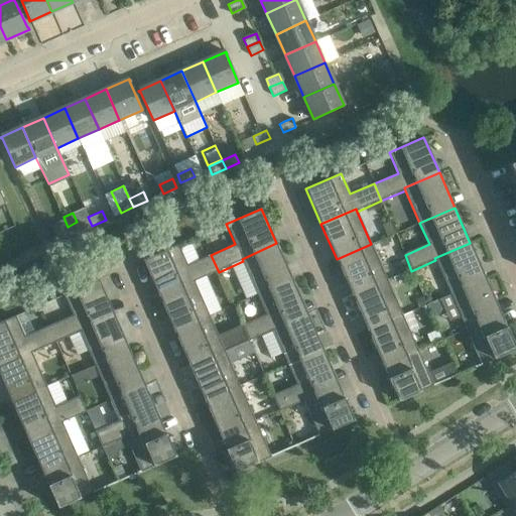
[(75,223),(79,231),(92,226),(88,217),(77,222),(75,223)]
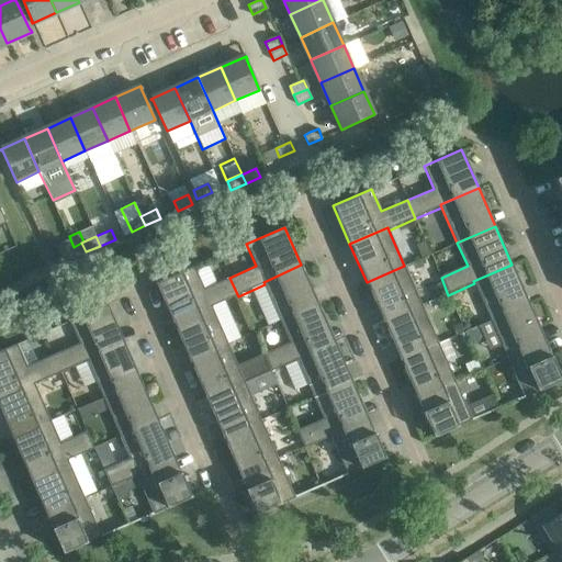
[(425,242),(417,245),(422,257),(430,254),(425,242)]
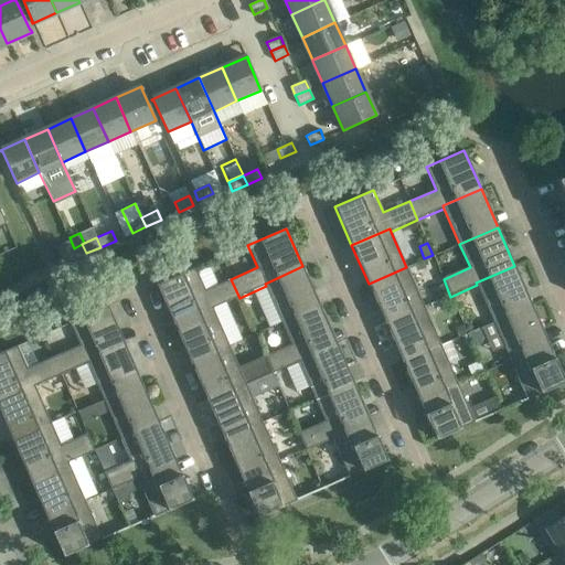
[(60,254),(63,264),(78,257),(74,248),(60,254)]
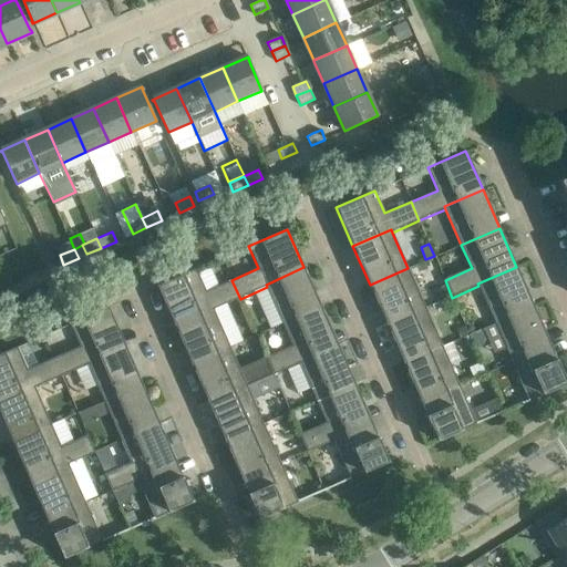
[(303,267),(266,285),(267,287),(282,322),(321,306),(303,267)]
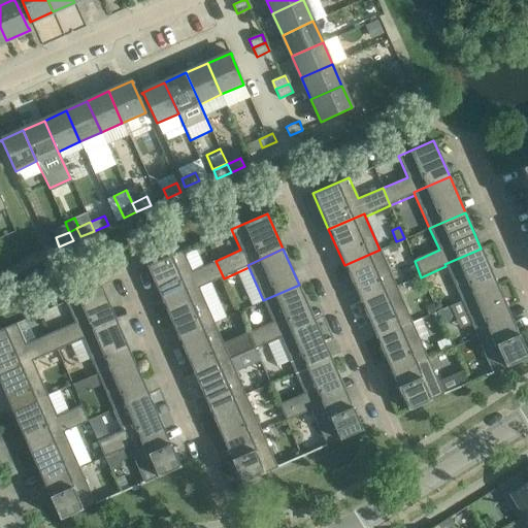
[(496,284),(491,271),(481,249),(444,264),(446,266),(461,299),(496,284)]
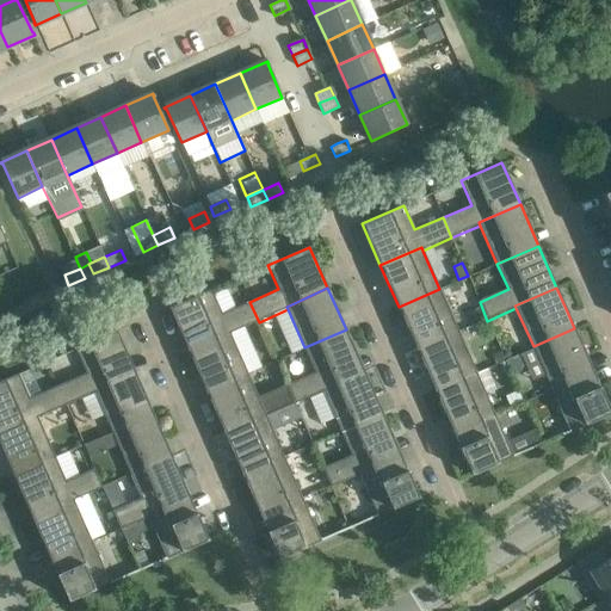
[(399,307),(417,349),(458,331),(439,289),(399,307)]
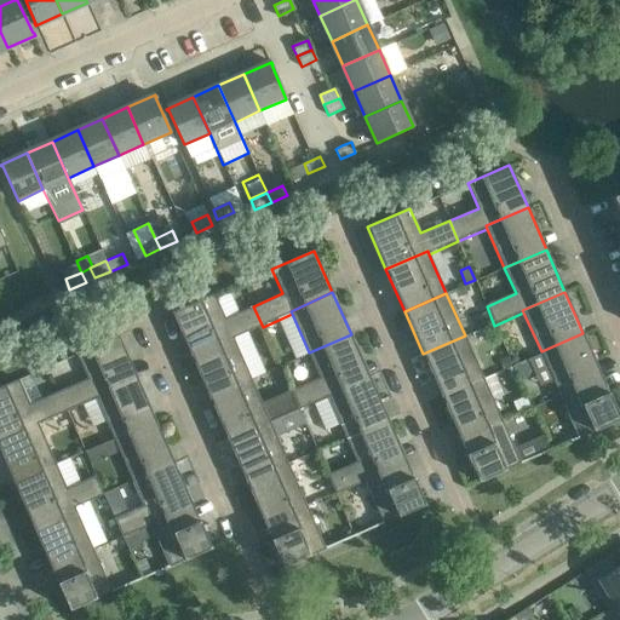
[(172,313),(190,355),(233,336),(234,339),(263,327),(253,306),(225,319),(214,294),(172,313)]
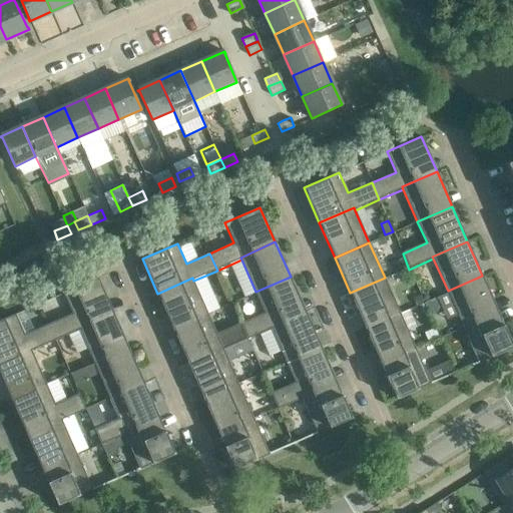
[(482,276),(448,291),(463,327),(498,312),(482,276)]
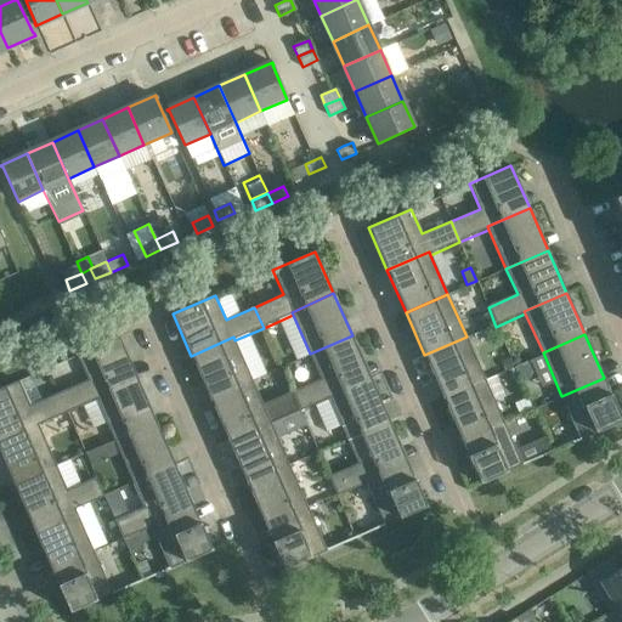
[(352,335),(310,354),(321,380),(292,393),(300,411),(329,397),(328,396),(371,378),(352,335)]
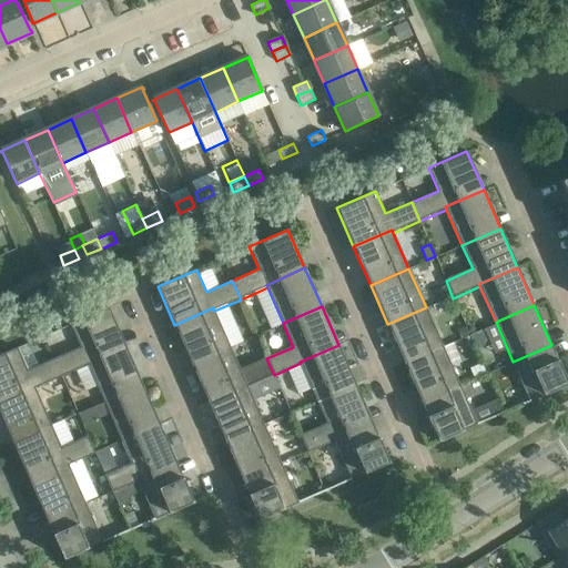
[(61,376),(88,365),(87,363),(125,346),(109,307),(70,324),(80,347),(53,358),(61,376)]
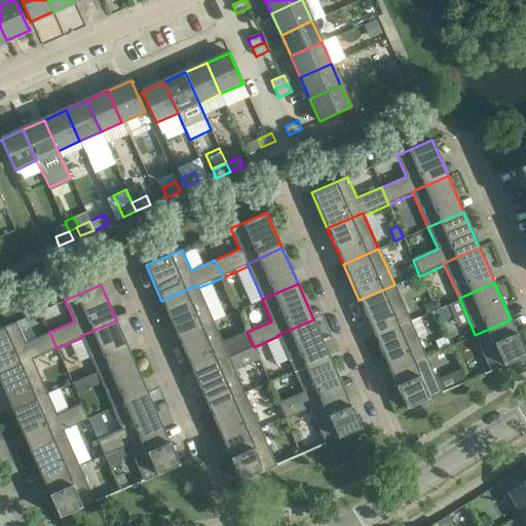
[(198,288),(197,285),(161,301),(177,336),(213,321),(198,288)]
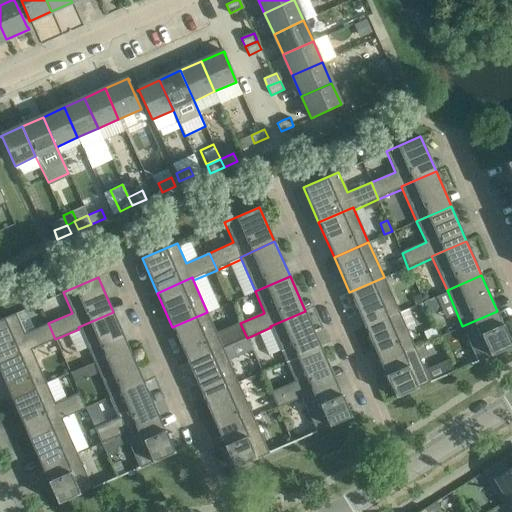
[(364,327),(399,311),(384,277),(349,292),(364,327)]
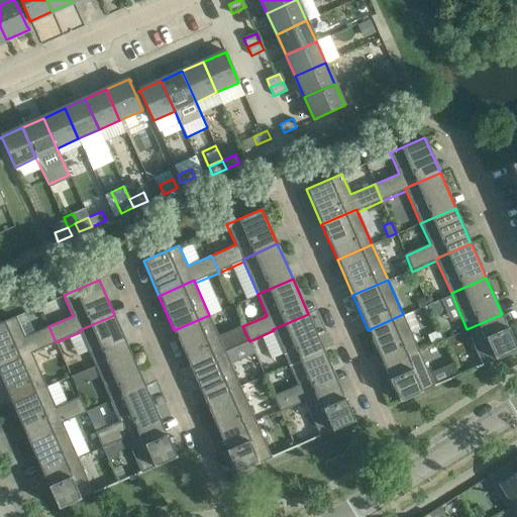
[(274,331),(262,337),(272,358),(284,353),(289,365),(302,358),(323,349),(318,336),(308,314),(294,320),(273,329),(274,330),(274,331)]
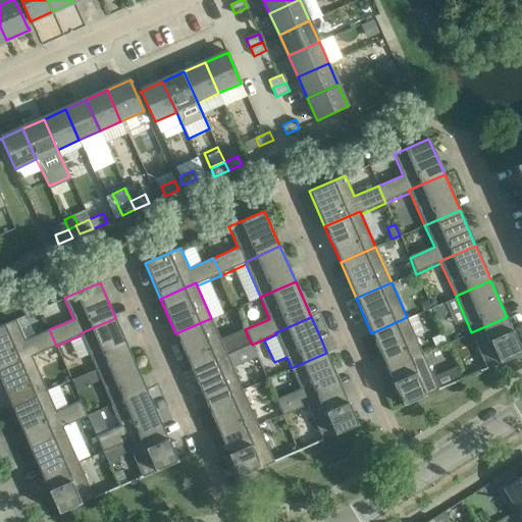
[(407,317),(371,333),(386,369),(422,354),(407,317)]
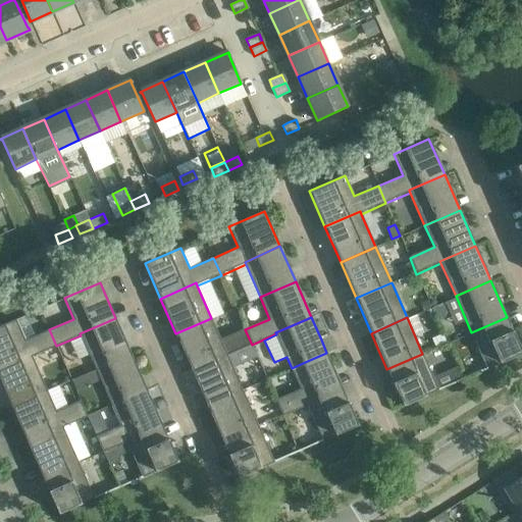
[(487,369),(521,353),(521,352),(507,317),(471,332),(487,369)]
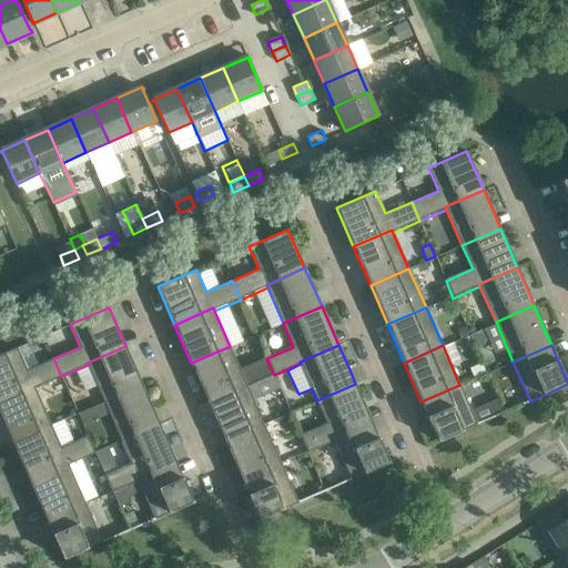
[(88,365),(103,402),(142,385),(125,346),(87,363),(88,365)]
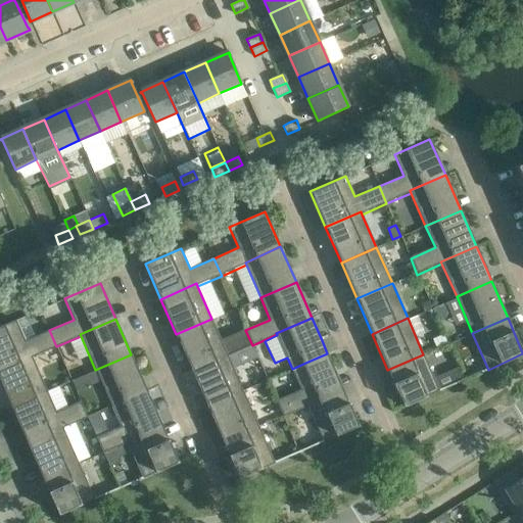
[(222,341),(211,319),(176,334),(192,370),(226,355),(226,357),(252,345),(245,330),(222,341)]
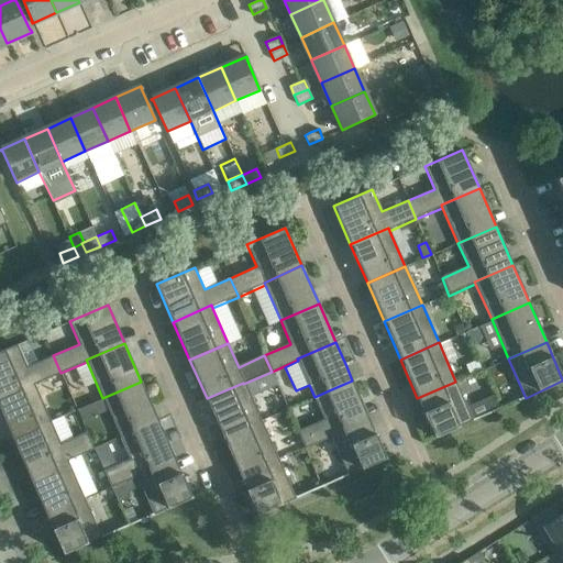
[(61,373),(53,355),(26,366),(17,344),(0,351),(0,397),(34,383),(35,384),(61,373)]
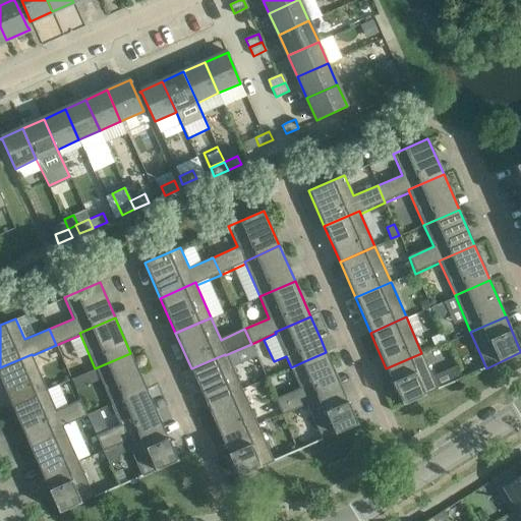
[(95,368),(111,404),(147,388),(130,353),(95,368)]
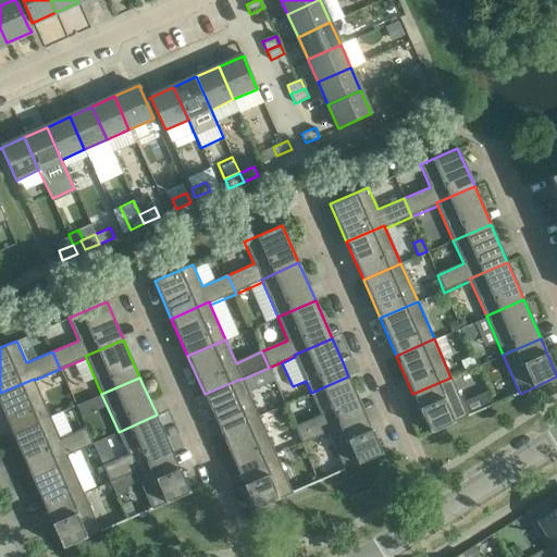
[(430,433),(468,417),(450,378),(412,394),(430,433)]
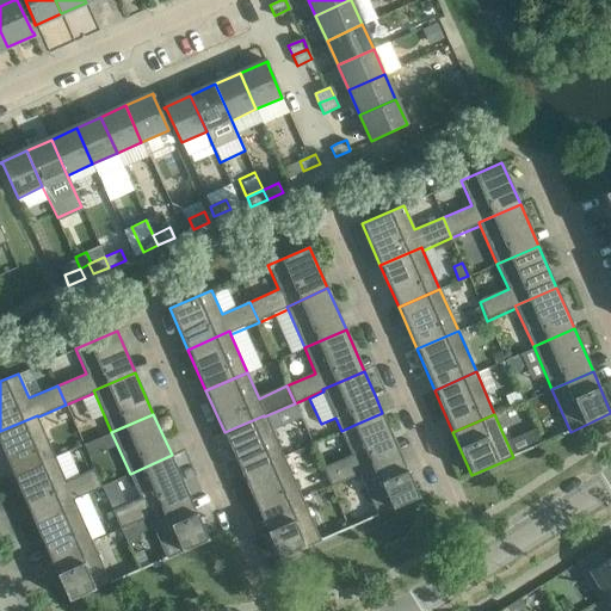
[(0,444),(13,475),(55,457),(38,417),(37,415),(0,431),(0,444)]
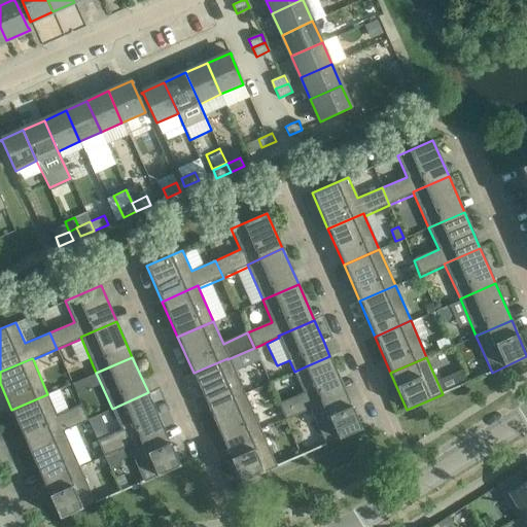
[(209,409),(243,393),(227,359),(227,358),(194,373),(209,409)]
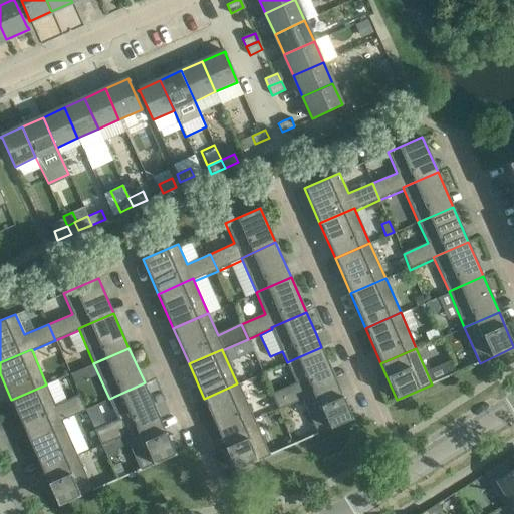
[(336,386),(321,349),(286,364),(295,386),(271,396),(278,412),(302,401),(336,386)]
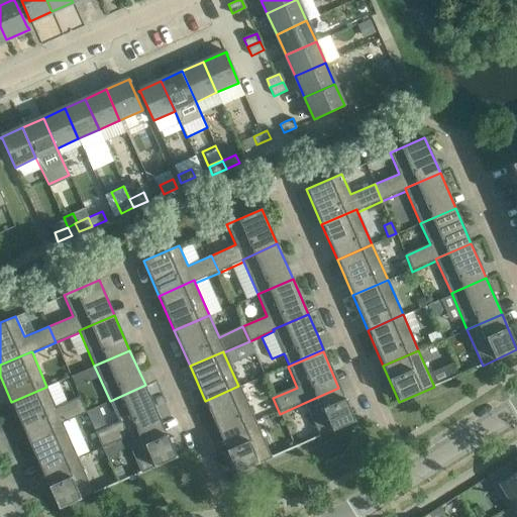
[(161,421),(145,385),(110,401),(119,421),(95,432),(102,448),(112,443),(126,437),(125,436),(161,421)]
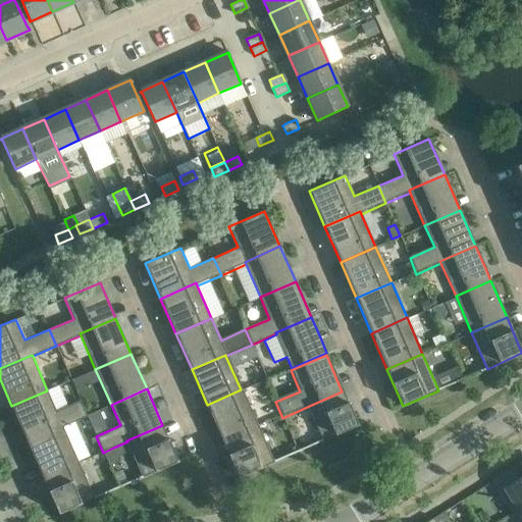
[(207,405),(217,427),(222,441),(258,426),(241,389),(207,405)]
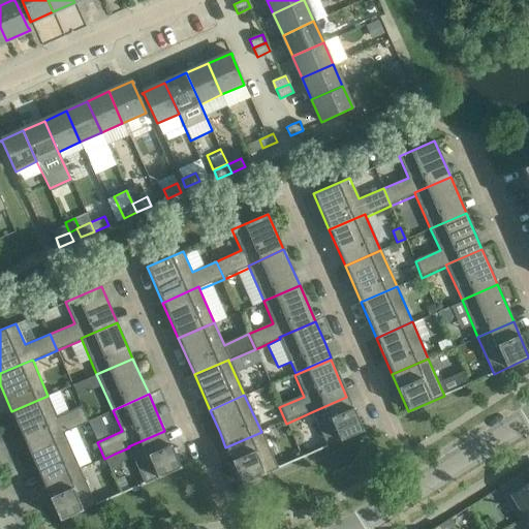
[(11,411),(27,447),(63,432),(64,432),(88,422),(81,405),(57,416),(48,396),(11,411)]
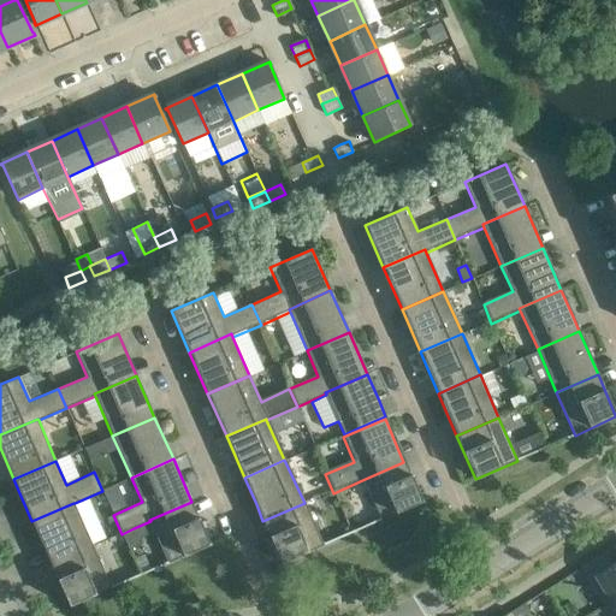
[(422,504),(403,462),(362,480),(380,522),(422,504)]
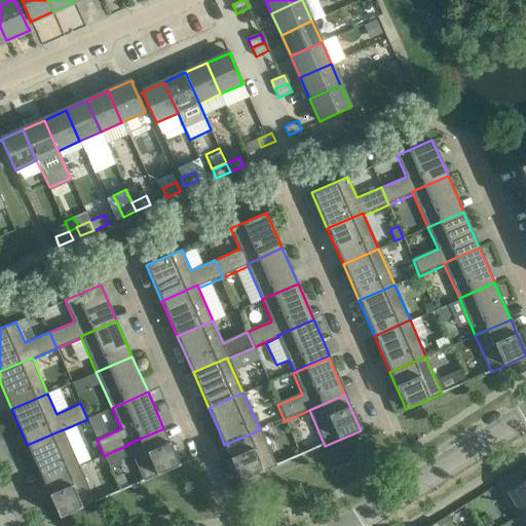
[(180,465),(163,428),(127,444),(128,445),(144,481),(180,465)]
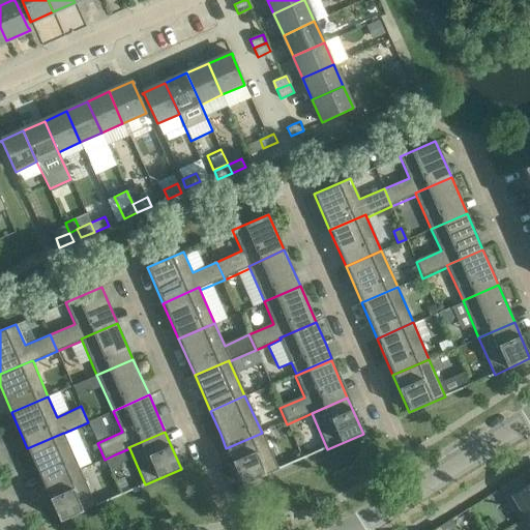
[(27,448),(37,471),(43,484),(80,469),(64,433),(63,433),(27,448)]
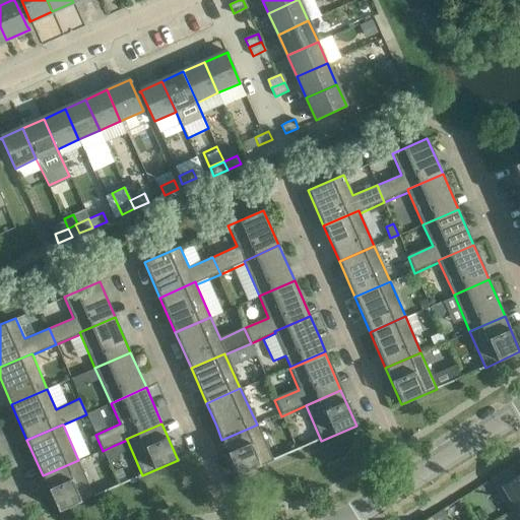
[(273,460),(257,425),(221,440),(238,475),(273,460)]
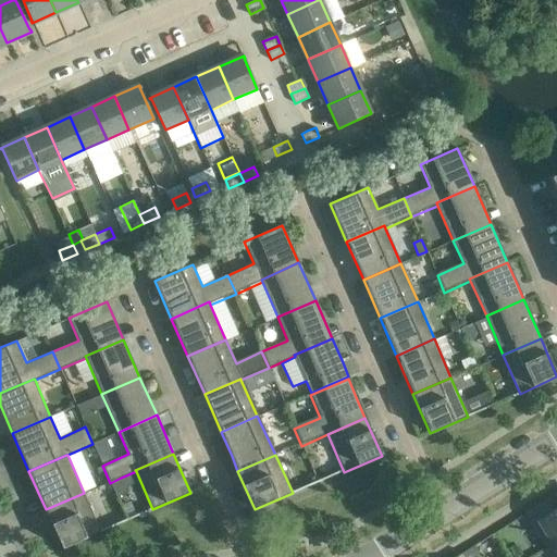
[(121,478),(110,483),(116,497),(127,492),(125,487),(121,478)]
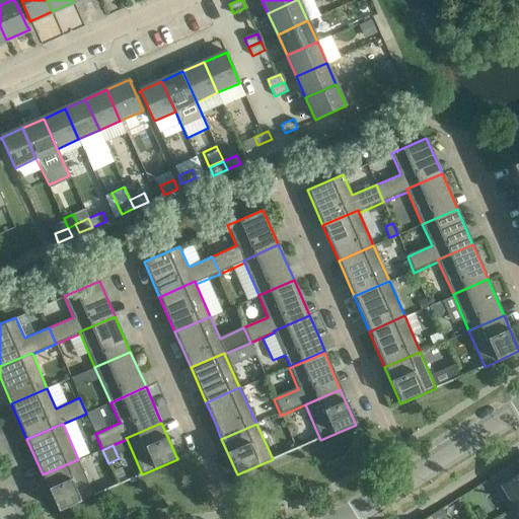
[(93,496),(78,459),(43,474),(58,511),(93,496)]
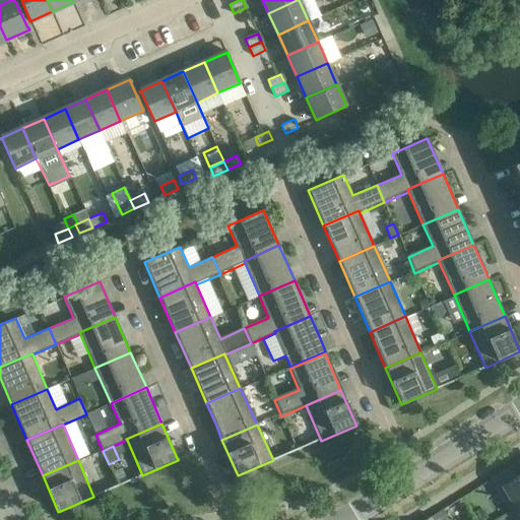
[(512,466),(491,479),(510,511),(519,504),(519,474),(518,476),(512,466)]
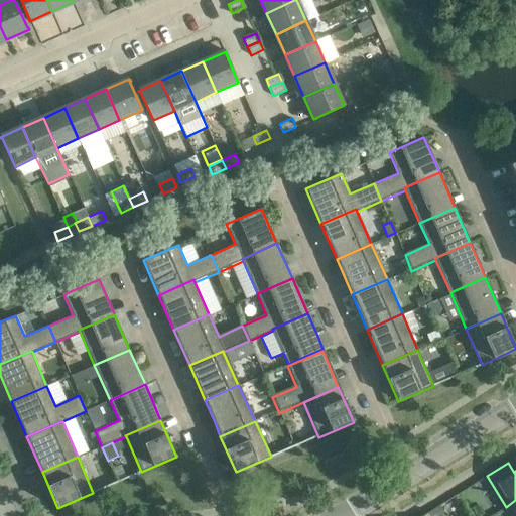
[(515,515),(515,500),(506,507),(511,515),(515,515)]
